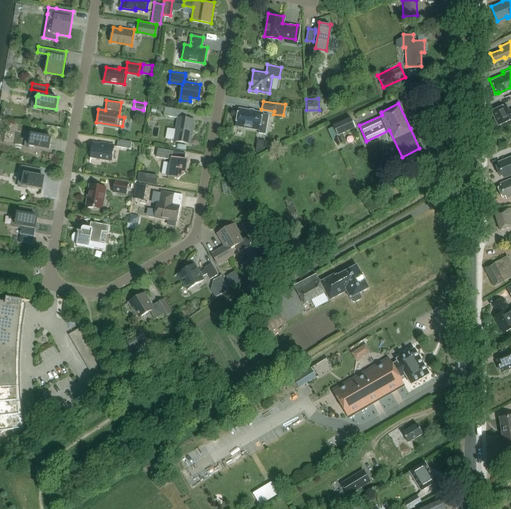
[(510,117),(510,107),(508,109),(505,103),(490,110),(497,124),(510,117)]
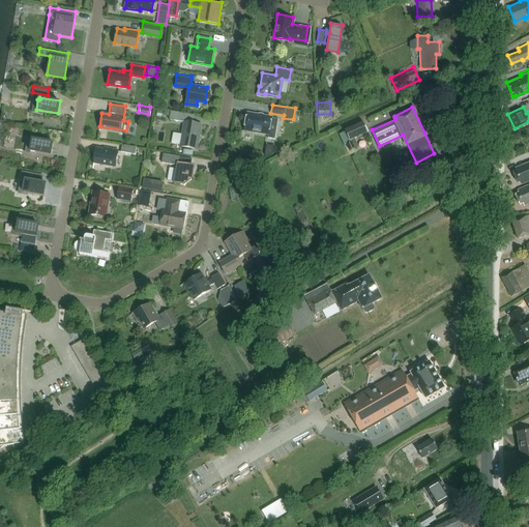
[(164,109),(163,113),(170,114),(169,117),(184,120),(185,112),(164,109)]
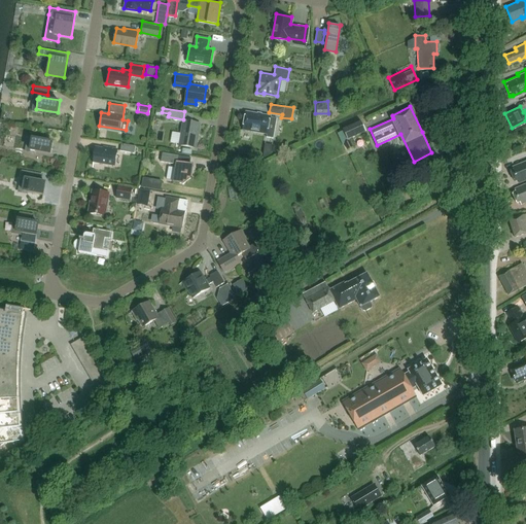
[(243,129),(267,133),(267,135),(272,136),(275,116),(270,115),(271,114),(246,110),(243,129)]
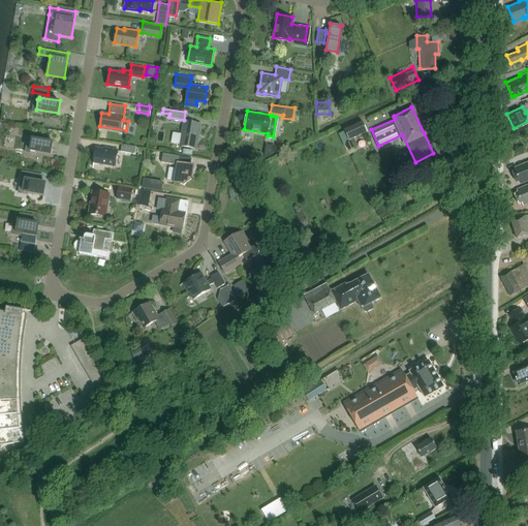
[(200,123),(184,120),(180,144),(196,147),(200,123)]
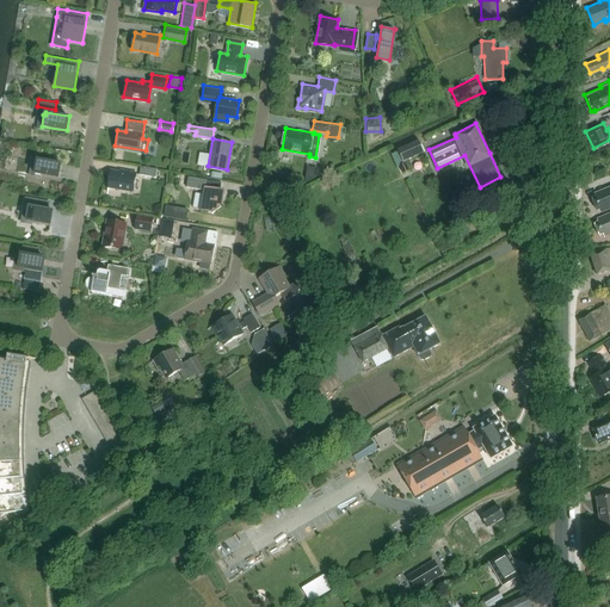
[(421,149),(417,138),(396,148),(401,159),(421,149)]
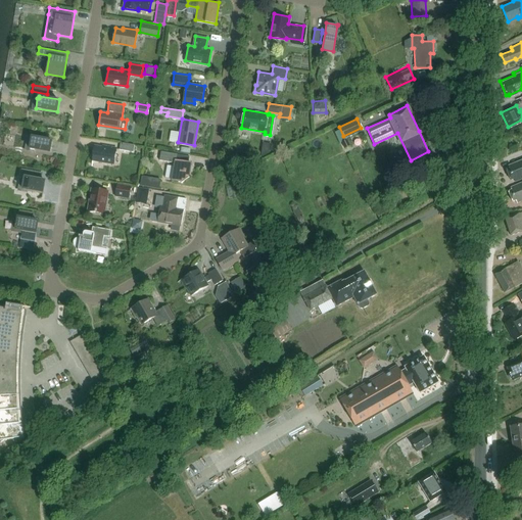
[(338,140),(343,138),(338,127),(333,130),(338,140)]
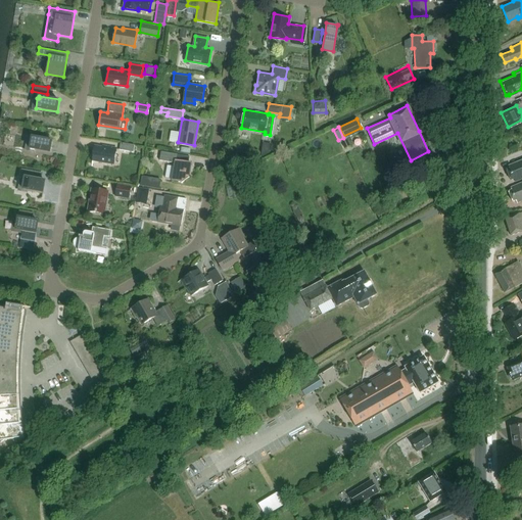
[(31,135),(29,148),(49,152),(51,139),(31,135)]
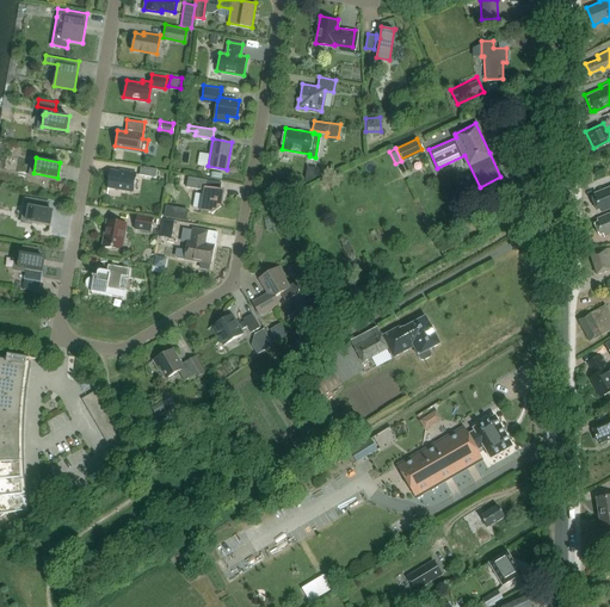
[(139,165),(137,172),(154,174),(155,167),(139,165)]
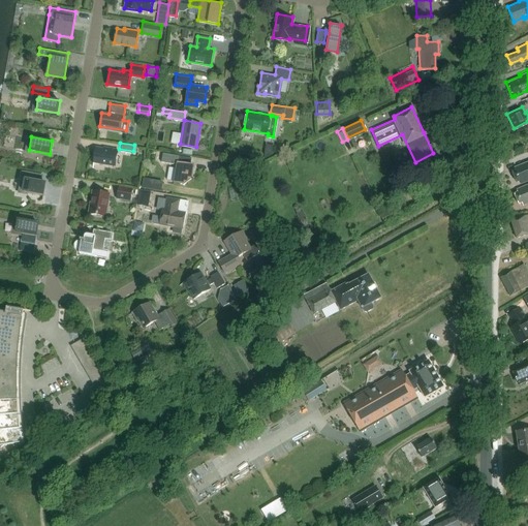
[(96,147),(93,161),(116,164),(118,149),(110,147),(110,149),(96,147)]
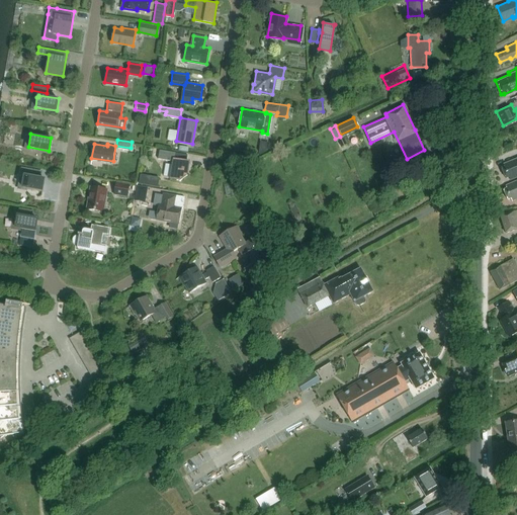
[(159,149),(158,156),(173,159),(172,164),(165,162),(163,174),(170,175),(170,177),(181,179),(187,174),(189,161),(186,160),(188,154),(175,151),(159,149)]
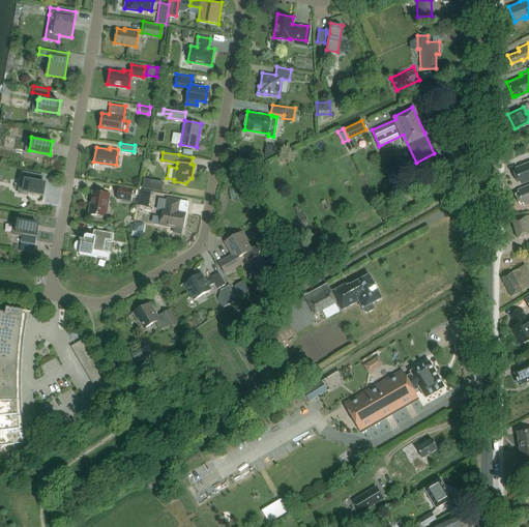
[(521,182),(528,178),(528,159),(515,167),(516,169),(512,170),(517,180),(520,179),(521,182)]
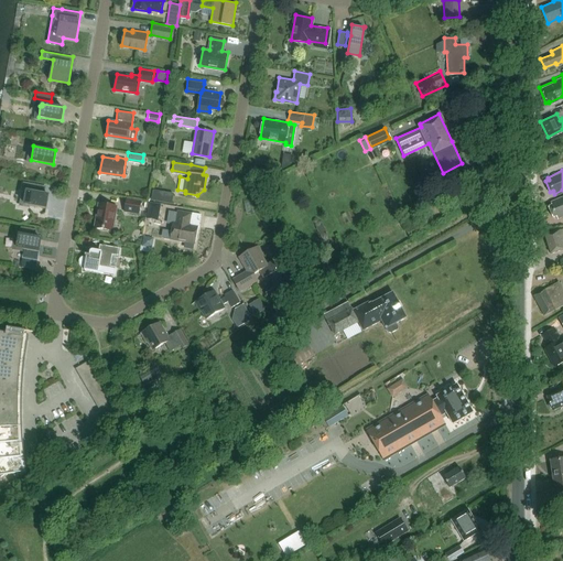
[(20,203),(24,204),(46,207),(49,194),(33,192),(34,183),(23,181),(22,190),(26,191),(26,192),(21,191),(20,203)]
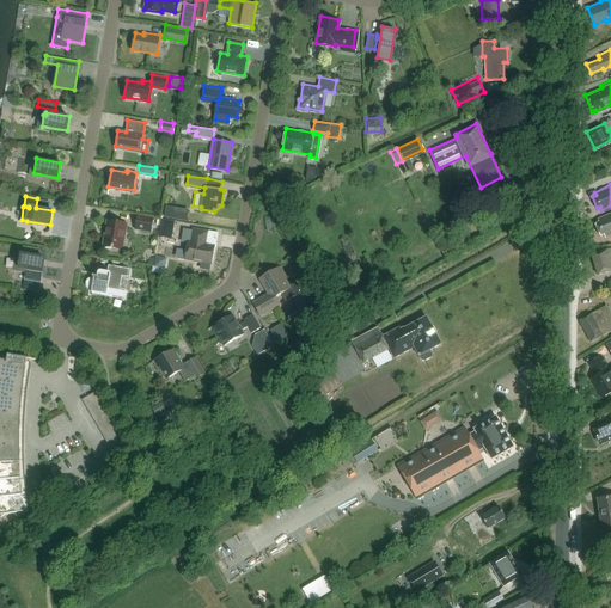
[(188,208),(165,203),(163,215),(185,219),(188,208)]
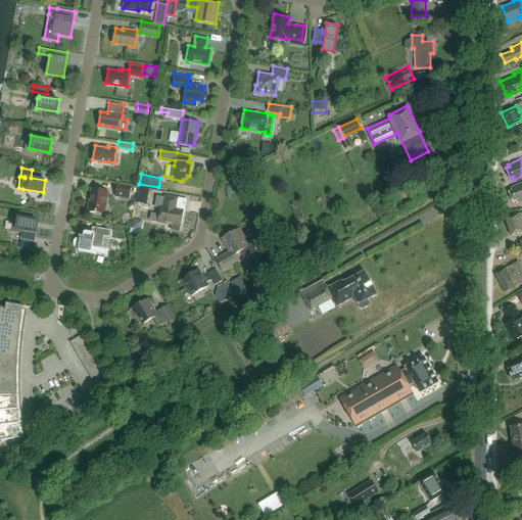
[(521,180),(510,186),(511,189),(508,190),(512,199),(515,198),(516,200),(521,197),(521,180)]
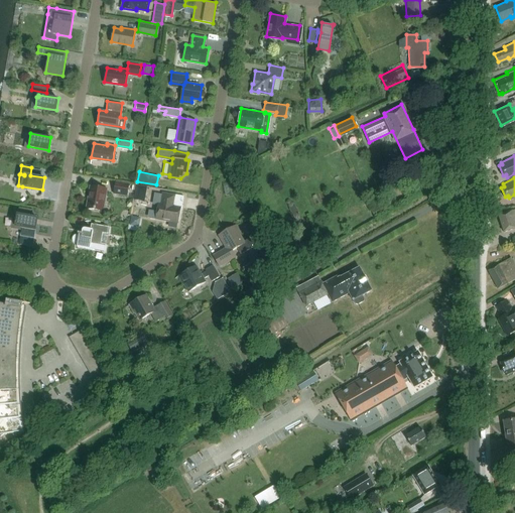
[(115,178),(112,191),(126,195),(129,181),(115,178)]
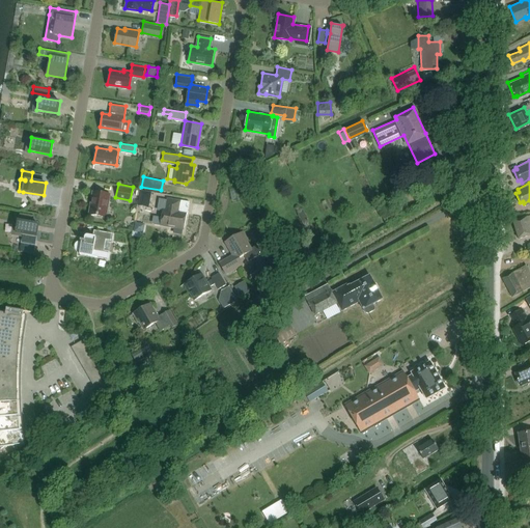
[(150,191),(139,189),(137,204),(147,206),(150,191)]
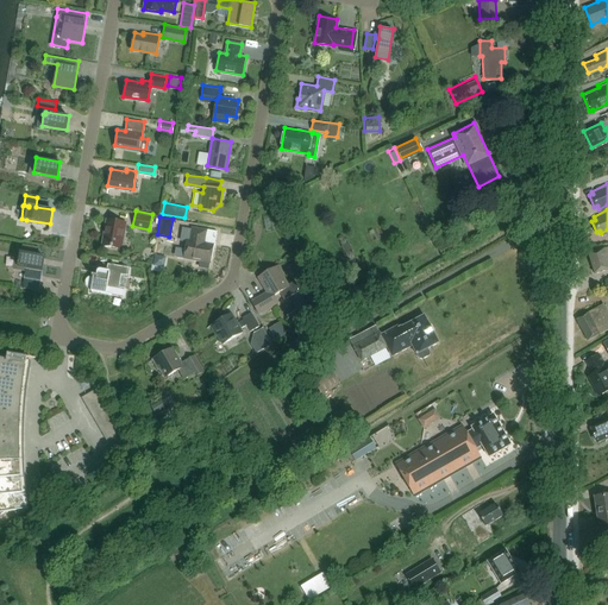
[(107,218),(102,244),(121,247),(126,221),(107,218)]
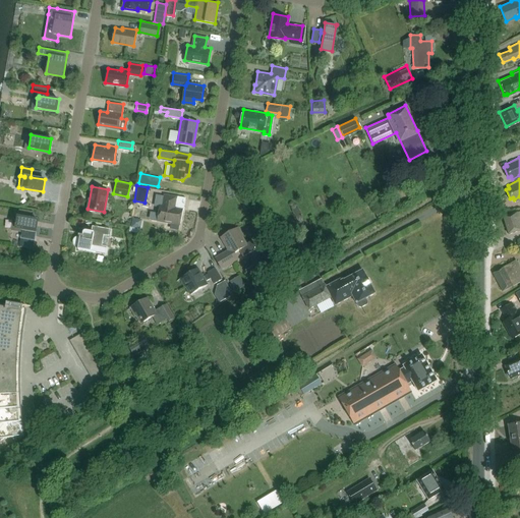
[(182,209),(174,207),(176,195),(165,193),(163,205),(160,205),(158,219),(180,223),(182,209)]
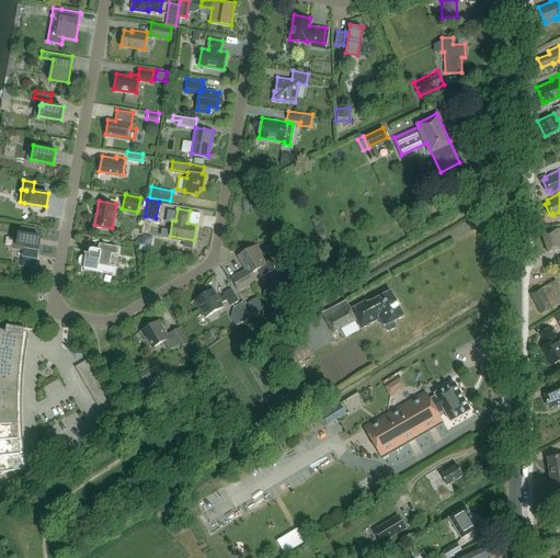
[(429,220),(423,212),(401,225),(407,234),(429,220)]
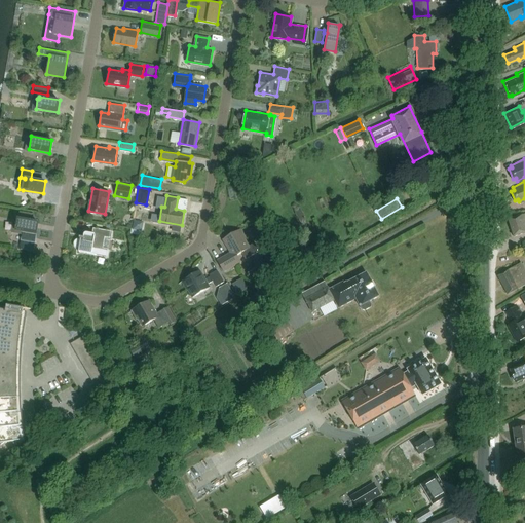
[(303,215),(300,208),(294,211),(298,218),(303,215)]
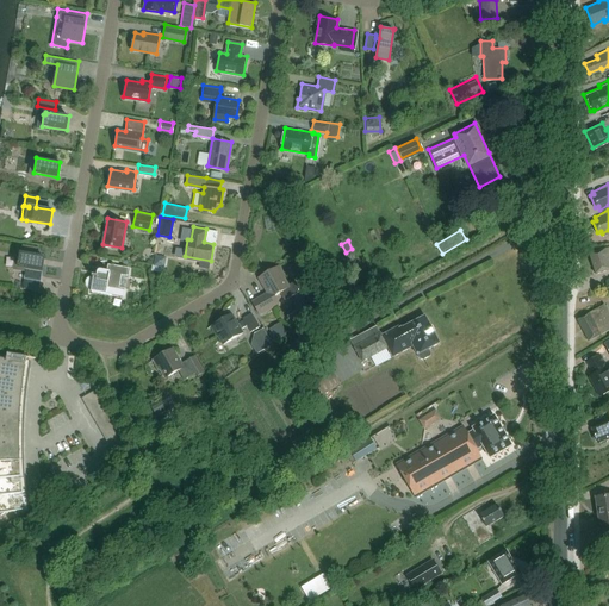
[(23,243),(22,252),(20,256),(14,255),(12,266),(25,268),(24,277),(41,280),(44,256),(37,255),(39,247),(23,243)]
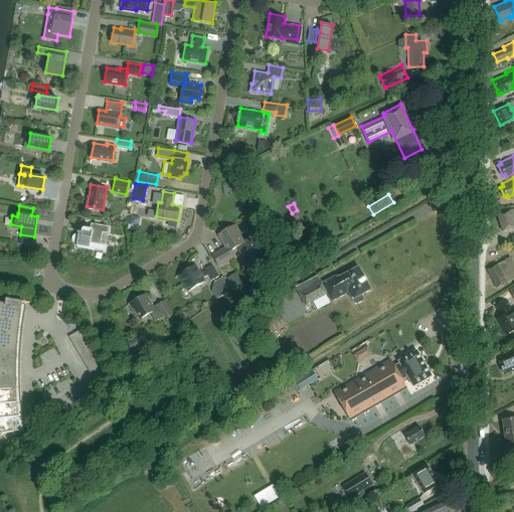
[(513,225),(513,206),(497,212),(502,229),(513,225)]
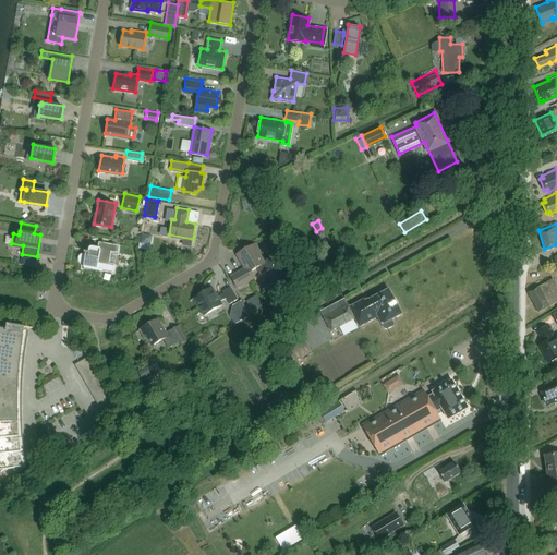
[(97,248),(93,246),(93,248),(92,248),(91,248),(91,246),(89,249),(88,252),(85,251),(84,251),(83,251),(82,252),(81,253),(80,254),(80,255),(80,256),(80,257),(80,258),(81,260),(82,261),(83,261),(84,262),(83,265),(112,270),(114,263),(109,262),(111,250),(116,251),(118,244),(99,241),(97,248)]
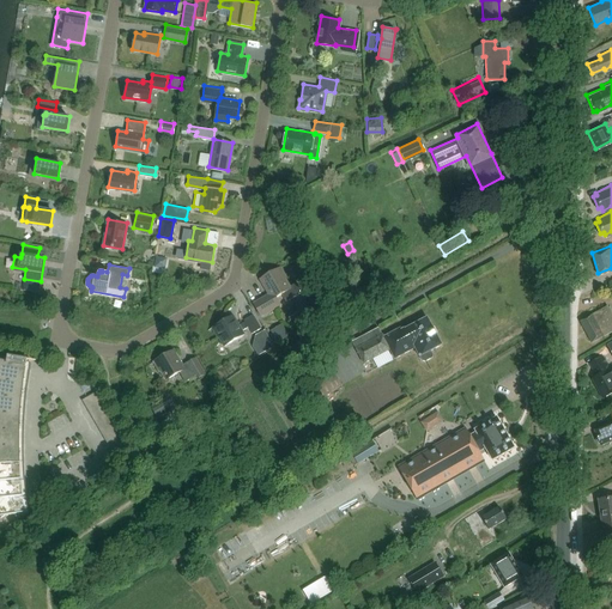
[(295,281),(290,284),(285,276),(286,275),(280,266),(260,278),(268,292),(254,302),(261,315),(280,303),(276,296),(282,293),(285,299),(301,291),(295,281)]
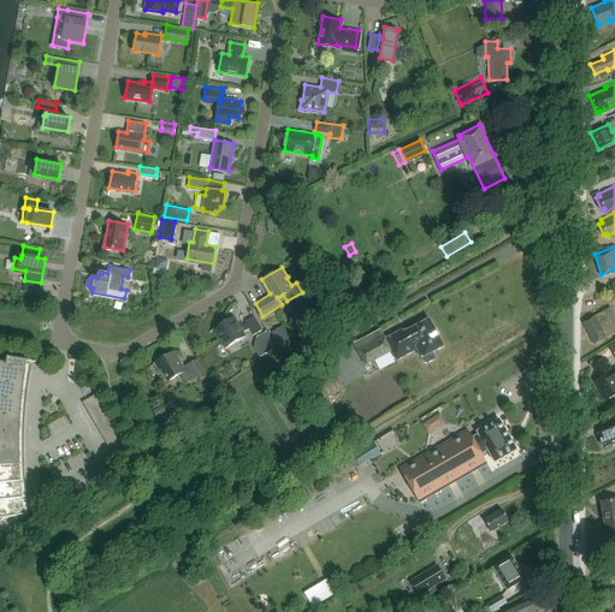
[(614,330),(614,315),(609,306),(581,321),(593,343),(614,330)]
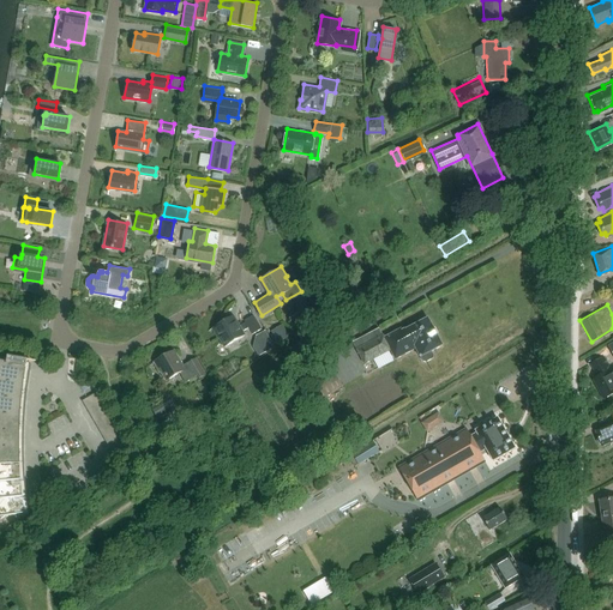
[(313,320),(308,309),(304,312),(300,319),(304,325),(313,320)]
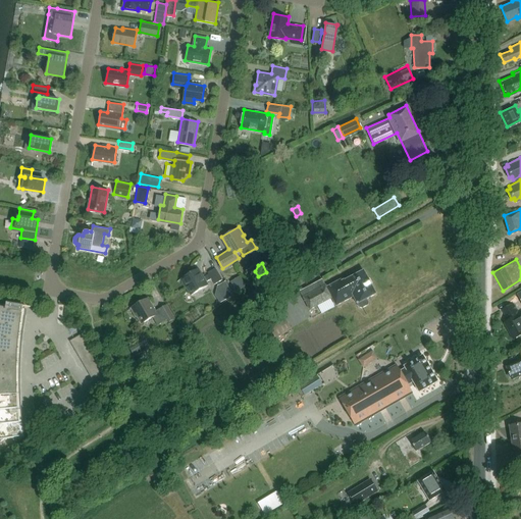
[(204,276),(199,267),(180,277),(186,287),(187,286),(191,294),(208,283),(206,280),(211,277),(214,282),(222,278),(215,267),(208,271),(209,273),(204,276)]
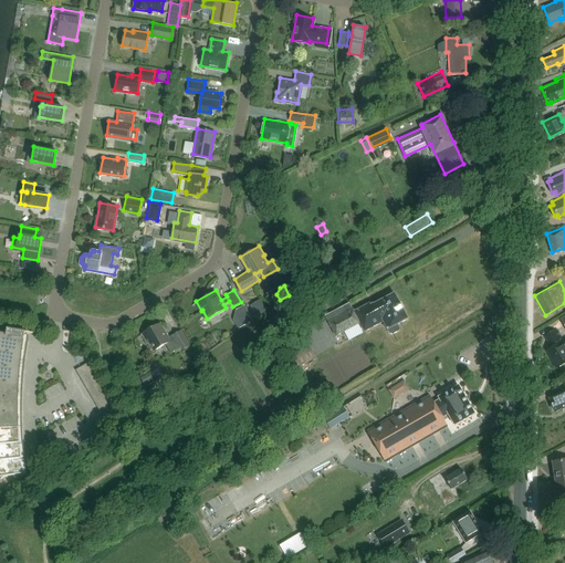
[(374,302),(373,302),(369,303),(368,301),(353,310),(348,301),(324,314),(335,334),(359,321),(364,330),(382,320),(386,327),(387,327),(389,331),(391,332),(398,329),(398,326),(396,322),(407,316),(394,292),(374,302)]
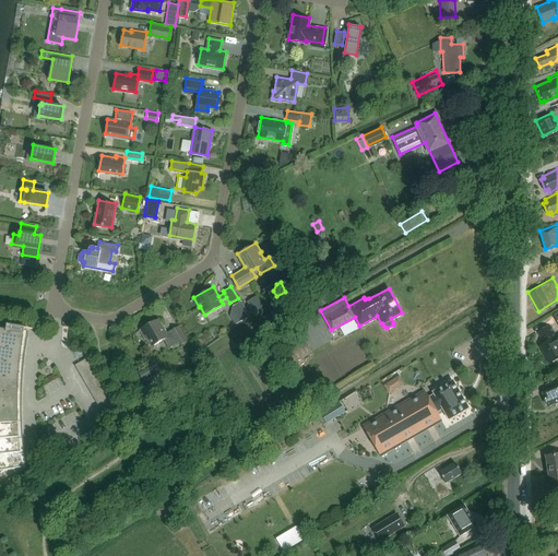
[(248,311),(261,305),(254,293),(245,299),(246,303),(244,304),(248,311)]
